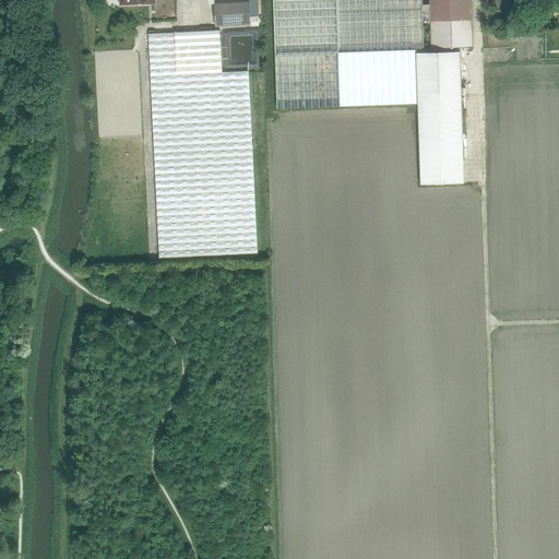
[(421,0),(273,0),(277,108),(418,104),(417,49),(424,49),(423,23),(430,23),(430,4),(423,4),(421,0)]
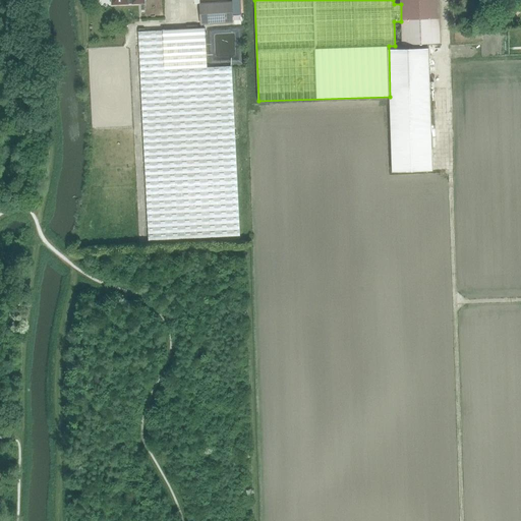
[(400,0),(401,4),(401,21),(402,45),(418,45),(440,44),(438,0),(400,0)]
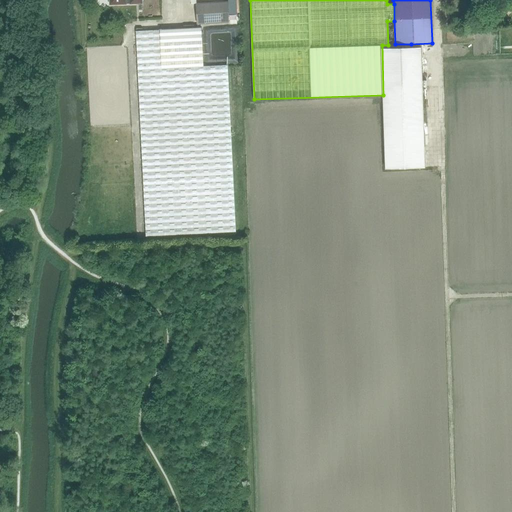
[(197,24),(229,22),(228,2),(196,4),(197,24)]
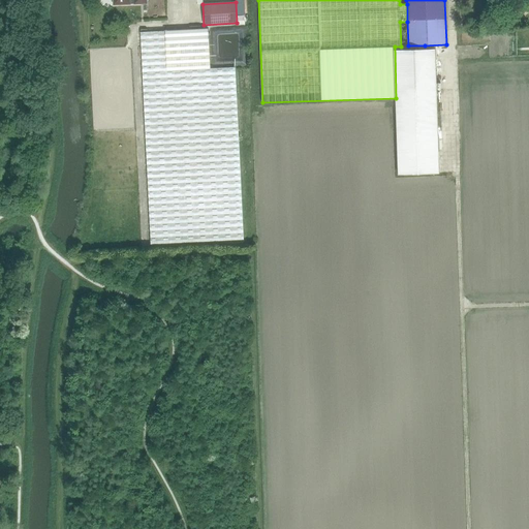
[(401,47),(395,47),(396,98),(398,174),(439,173),(436,91),(437,91),(436,49),(425,49),(425,45),(408,45),(407,22),(400,22),(401,47)]
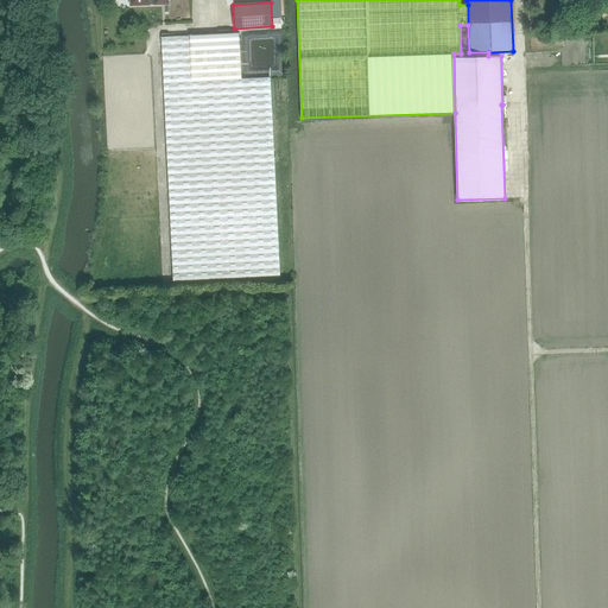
[(173,280),(280,276),(271,77),(242,78),(240,32),(162,37),(173,280)]
